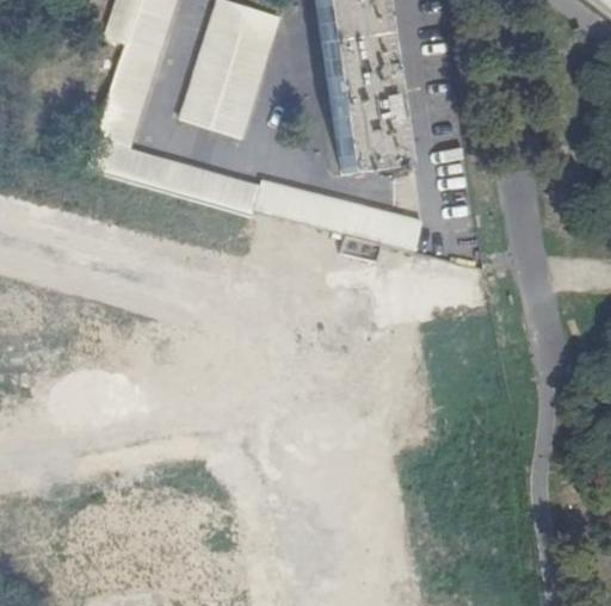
[(260,211),(382,241),(389,211),(329,197),(259,178),(257,186),(124,147),(171,0),(136,0),(84,165),(251,209),(260,211)]
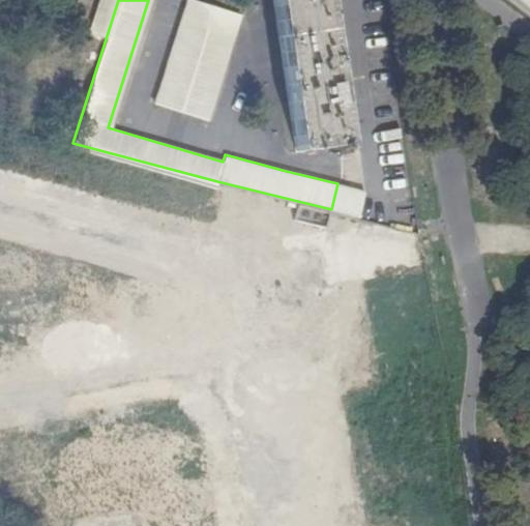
[(154,101),(205,117),(239,12),(202,0),(188,0),(154,101)]
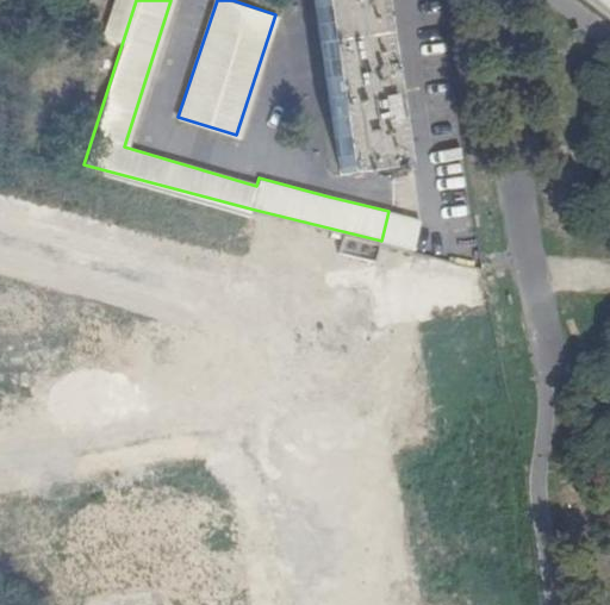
[(315,0),(341,172),(398,163),(391,119),(398,118),(394,95),(387,95),(373,0),(315,0)]
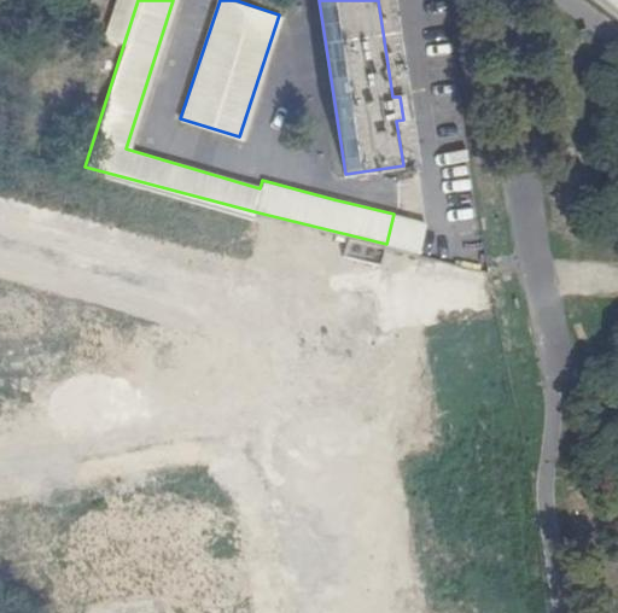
[(425,221),(394,214),(386,244),(415,251),(417,252),(425,221)]
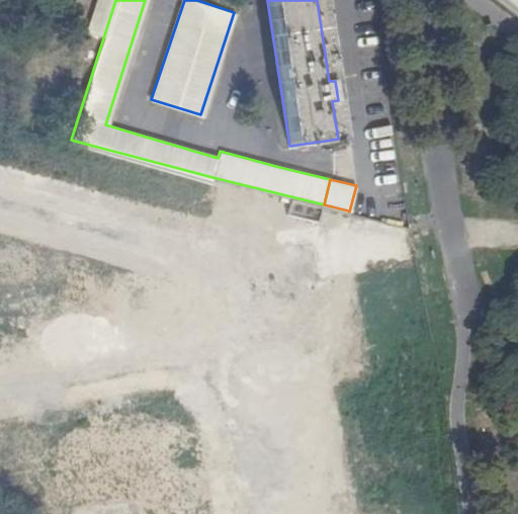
[(0,366),(262,325),(254,278),(0,318),(0,366)]
